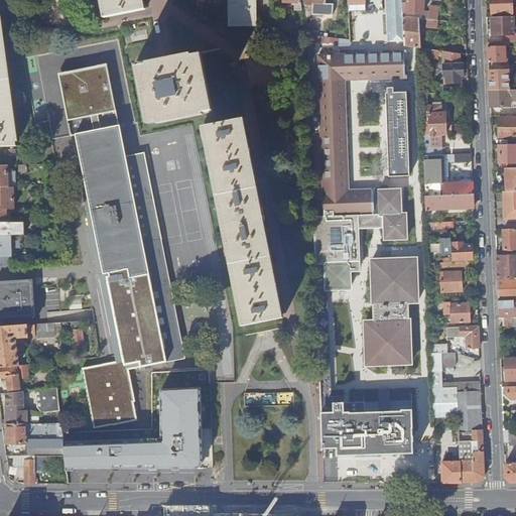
[(101,0),(105,17),(143,10),(140,0),(101,0)]
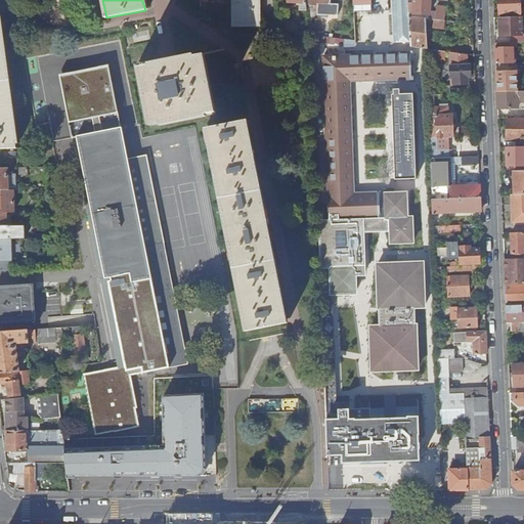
[(230,0),(230,24),(230,28),(254,27),(257,27),(260,27),(259,0),(230,0)]
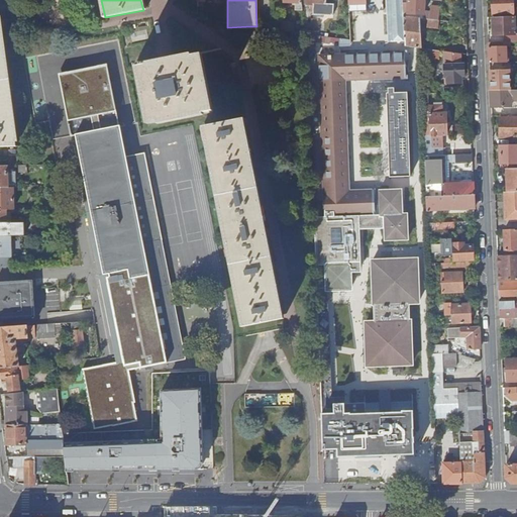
[(301,4),(300,0),(283,0),(284,3),(294,3),(295,10),(302,11),(301,4)]
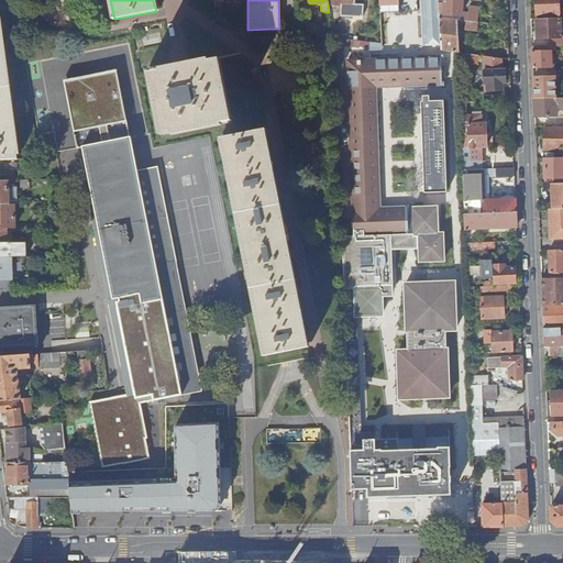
[(327,0),(328,4),(341,4),(341,15),(345,15),(352,15),(363,17),(364,6),(351,4),(350,0),(327,0)]
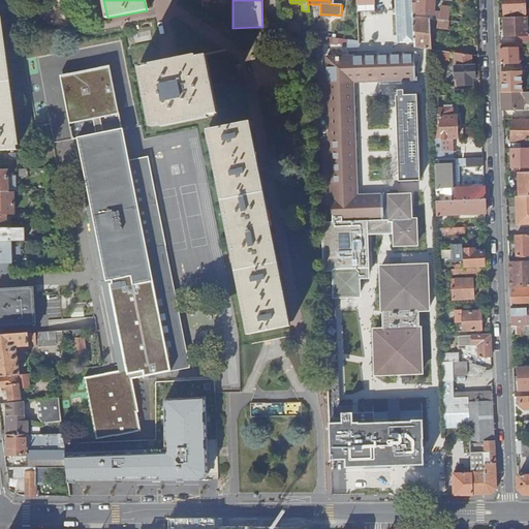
[(355,0),(356,12),(374,11),(373,0),(355,0)]
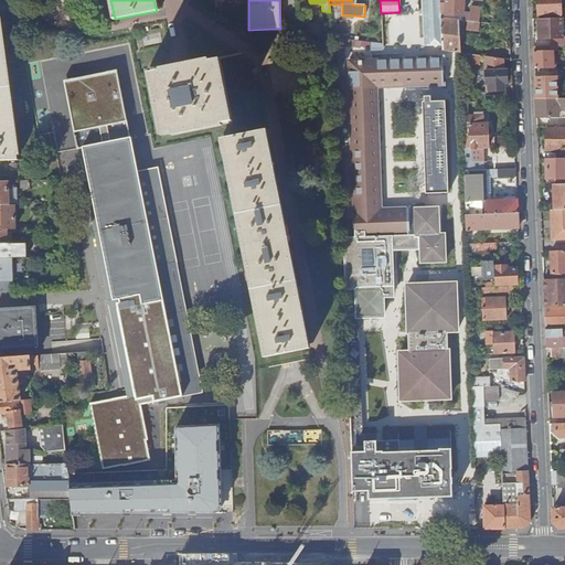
[(441,38),(440,19),(438,0),(429,0),(430,8),(426,8),(427,38),(441,38)]
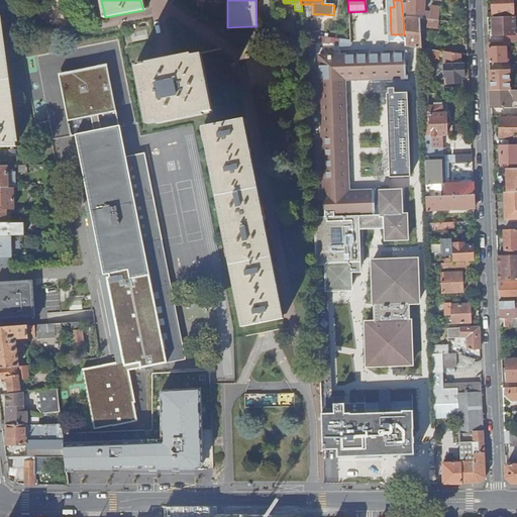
[(401,0),(403,17),(438,21),(439,8),(430,7),(429,12),(423,12),(423,0),(401,0)]
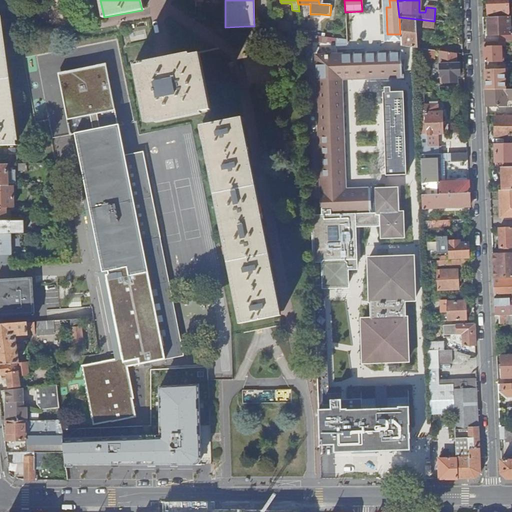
[(496,14),(497,16),(508,16),(507,0),(486,0),(487,15),(496,14)]
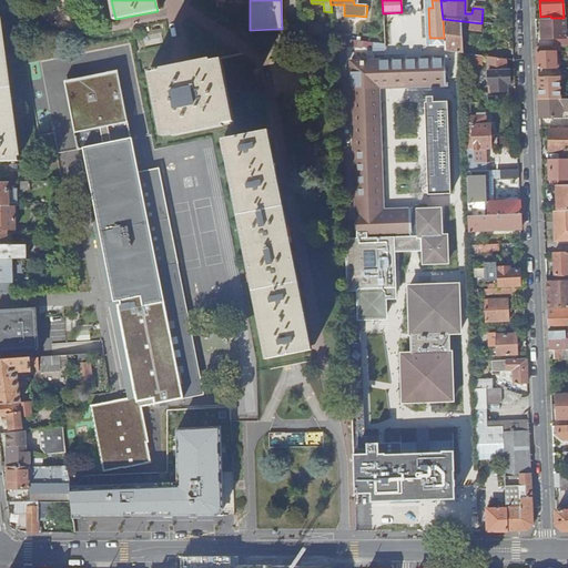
[(553,46),(559,46),(567,44),(567,37),(566,38),(565,18),(564,18),(551,18),(540,19),(541,39),(553,38),(553,46)]
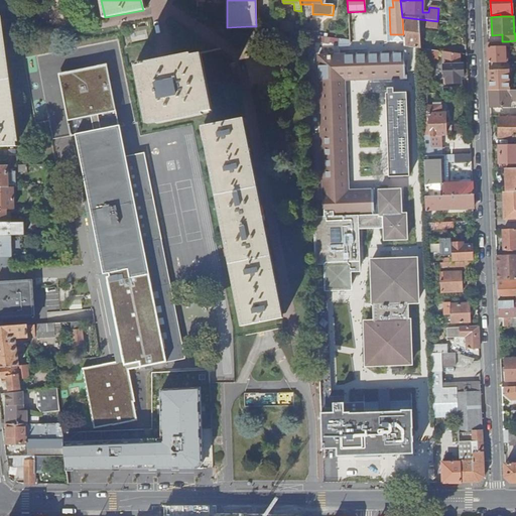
[(403,46),(418,48),(417,23),(427,24),(426,27),(436,28),(437,21),(402,17),(403,34),(403,46)]
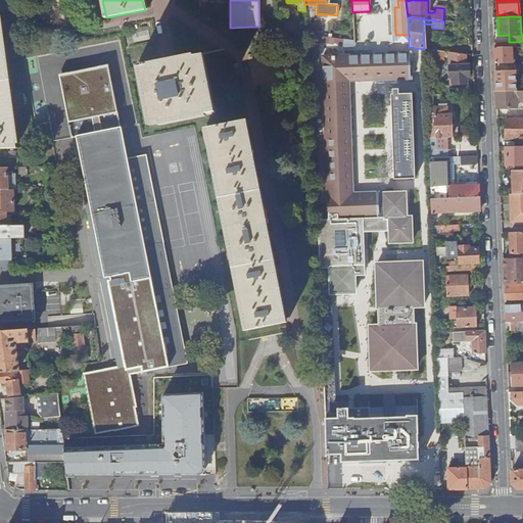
[(284,32),(294,33),(295,25),(292,24),(284,22),(284,32)]
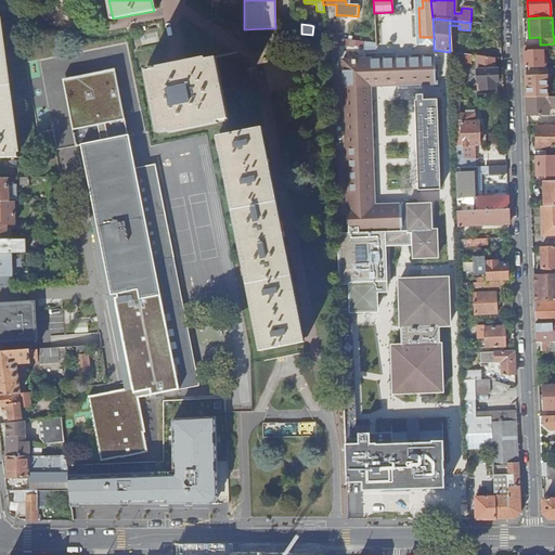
[(325,36),(330,36),(334,37),(334,24),(332,24),(325,24),(325,36)]
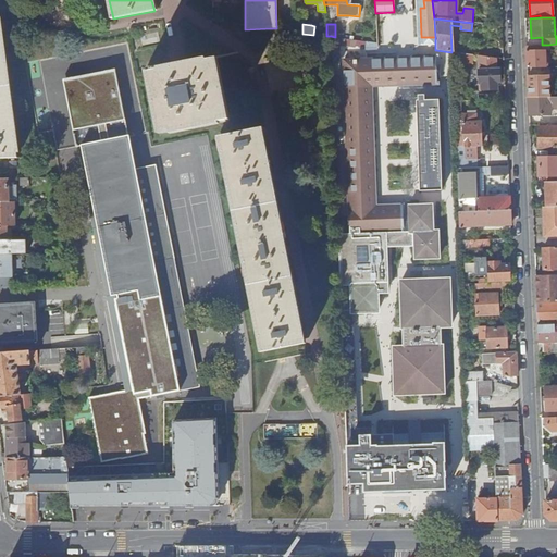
[(331,36),(331,44),(355,47),(356,39),(348,39),(338,37),(335,37),(331,36)]
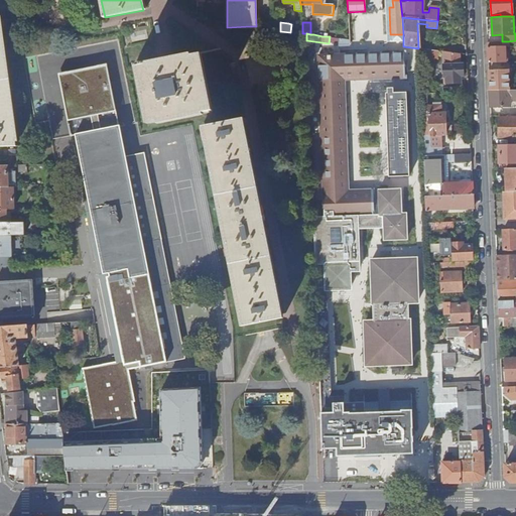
[(0,146),(15,146),(0,34),(0,146)]
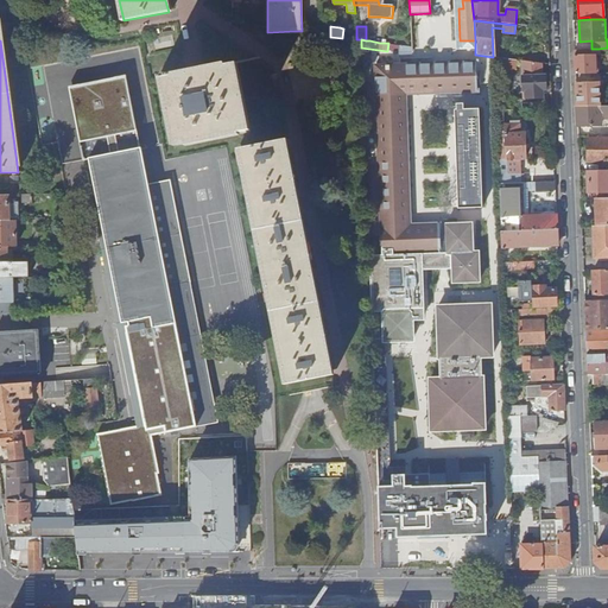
[(574,50),(575,74),(595,74),(595,67),(599,67),(597,61),(595,61),(595,55),(599,55),(599,49),(591,49),(574,50)]
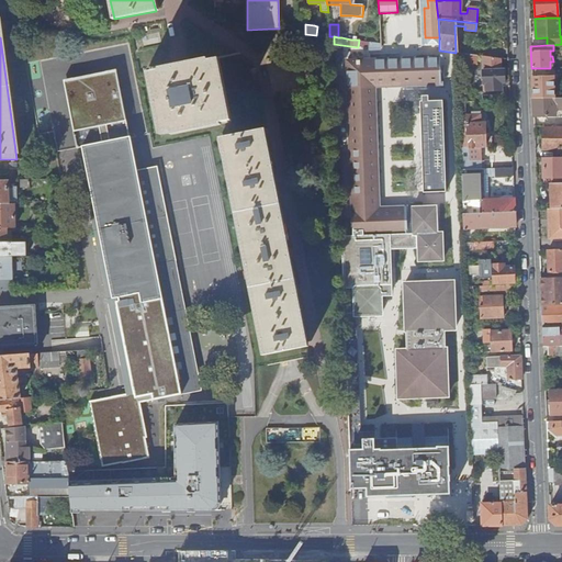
[(457,53),(457,62),(475,64),(476,56),(457,53)]
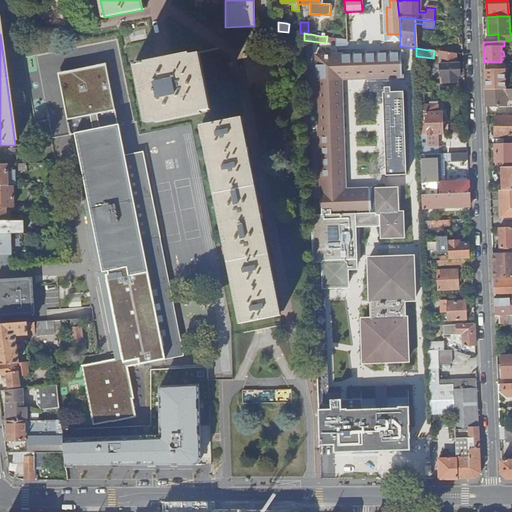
[(356,212),(372,212),(372,186),(364,187),(347,187),(343,78),(346,78),(354,78),(403,77),(402,50),(334,53),(315,54),(323,213),(356,212)]
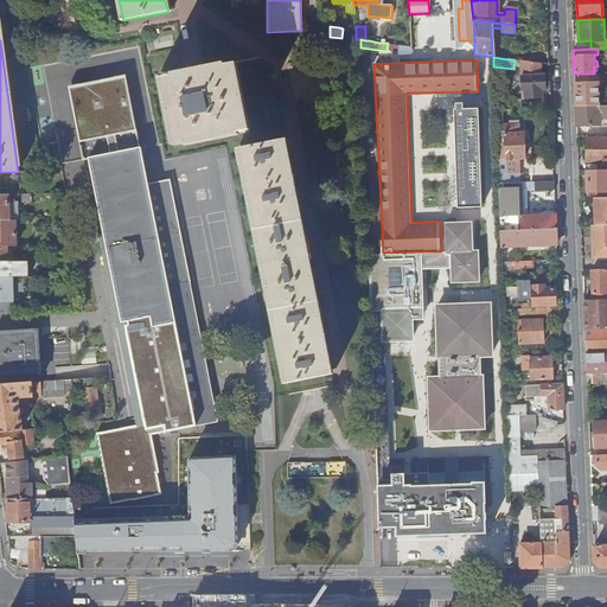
[(541,64),(521,61),(522,90),(524,90),(525,98),(541,97),(541,89),(544,89),(543,75),(541,75),(541,64)]
